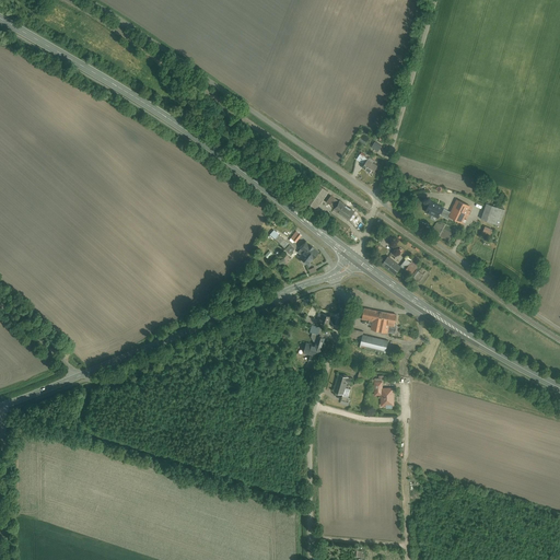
[(377,143),(371,153),(376,156),(382,147),(377,143)]
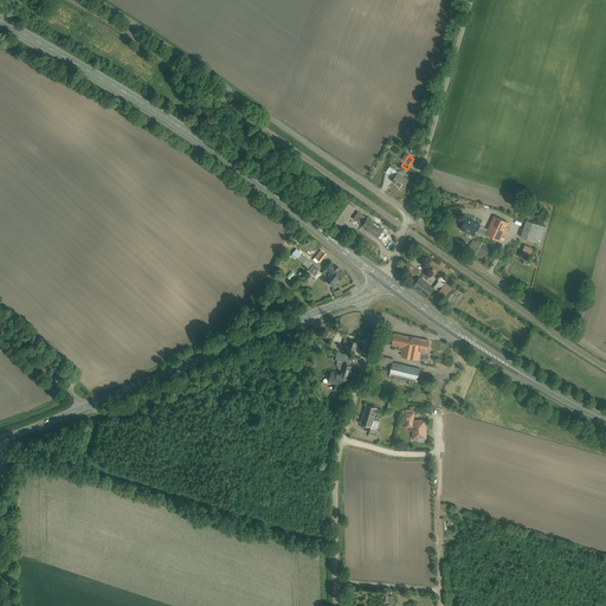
[(388,167),(385,174),(393,179),(397,172),(388,167)]
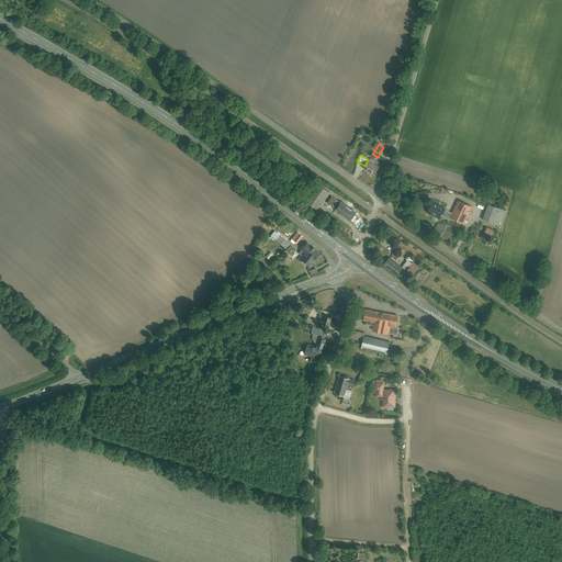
[(368,163),(363,170),(373,176),(378,169),(368,163)]
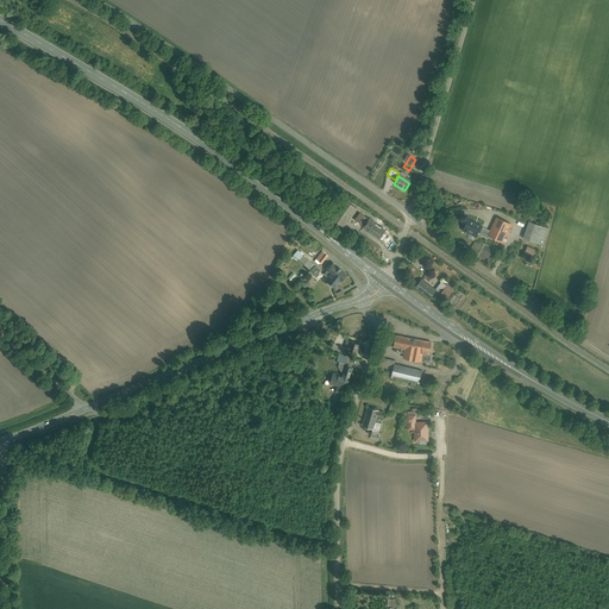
[(328,219),(343,228),(356,209),(341,200),(328,219)]
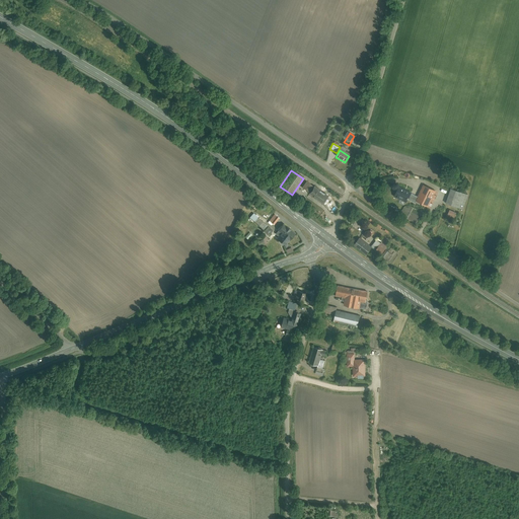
[(303,189),(310,194),(309,195),(323,204),(329,196),(315,187),(314,188),(307,182),(303,189)]
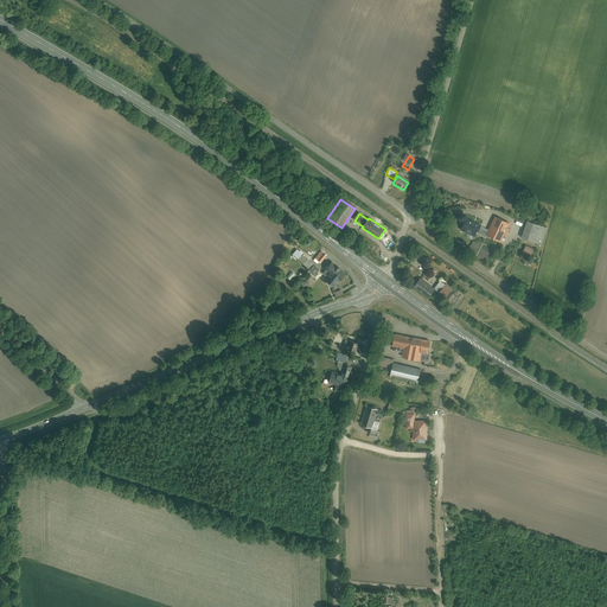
[(494,218),(487,231),(479,227),(478,227),(465,221),(460,231),(473,238),(475,234),(486,240),(487,237),(500,243),(510,225),(494,218)]
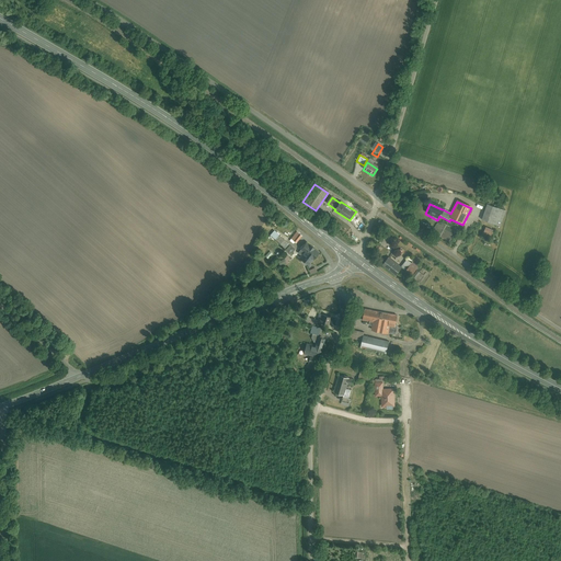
[(487,206),(481,220),(499,227),(504,213),(487,206)]
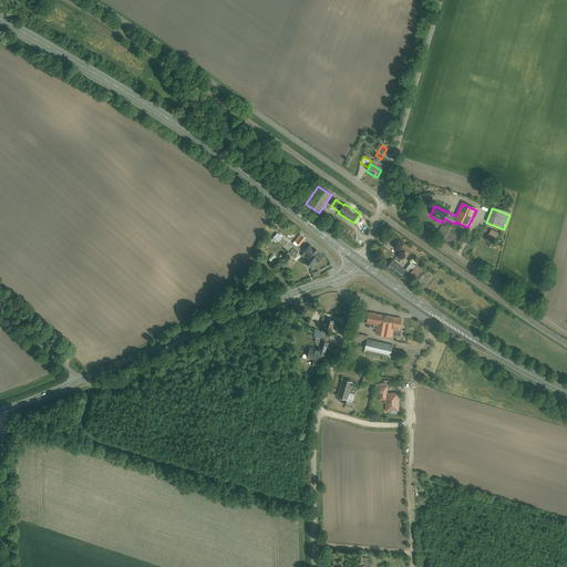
[(276,234),(271,238),(294,257),(297,253),(276,234)]
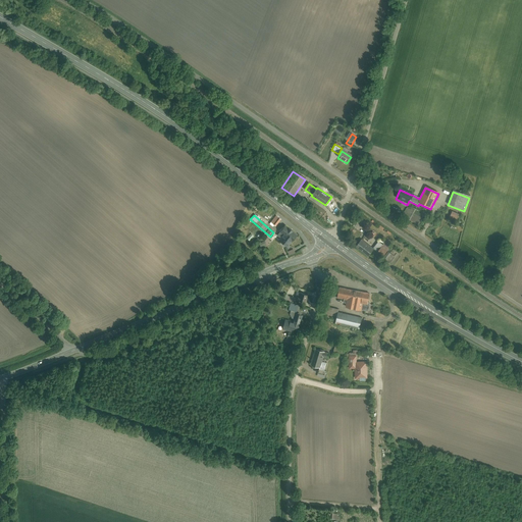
[(271,223),(275,227),(280,220),(275,217),(271,223)]
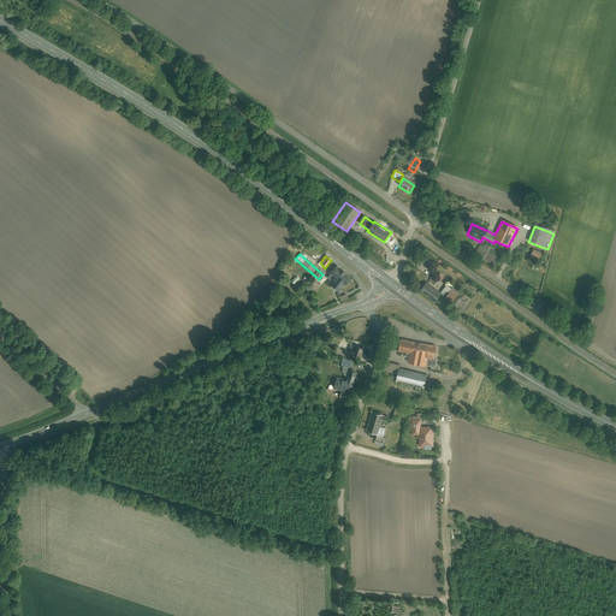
[(330,282),(327,284),(338,291),(339,289),(342,290),(350,277),(335,266),(326,279),(330,282)]
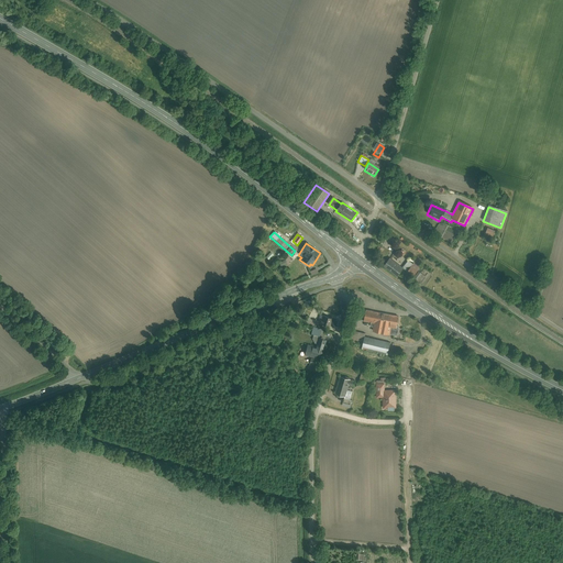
[(397,277),(403,269),(406,272),(412,277),(416,273),(409,268),(412,264),(407,260),(403,267),(389,257),(383,266),(397,277)]
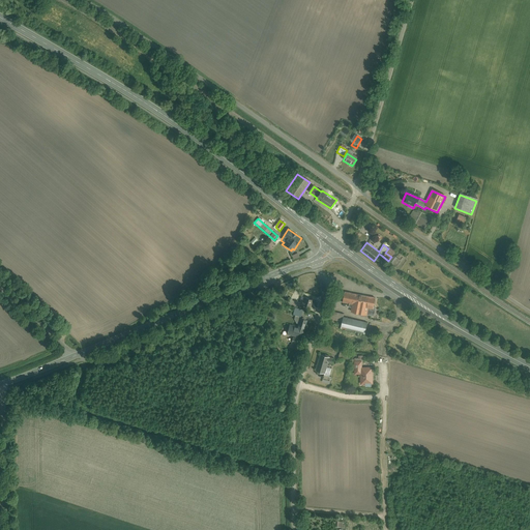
[(376,310),(373,306),(376,294),(346,288),(343,302),(352,304),(350,313),(365,316),(365,314),(375,316),(376,310)]
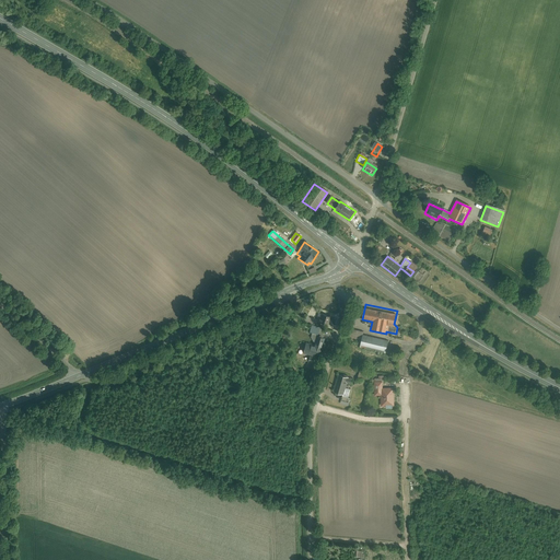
[(316,325),(327,327),(329,317),(318,314),(316,325)]
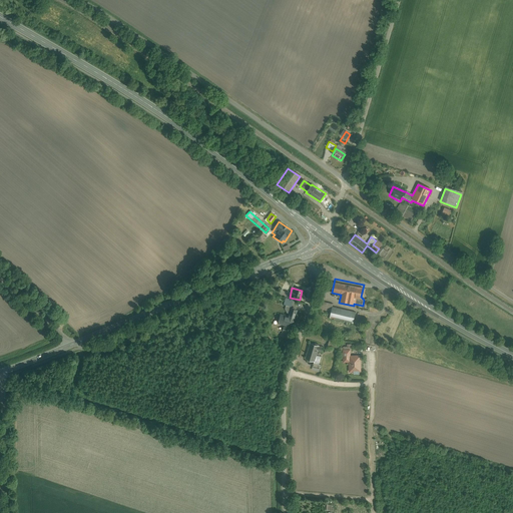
[(284,307),(291,309),(293,302),(287,300),(284,307)]
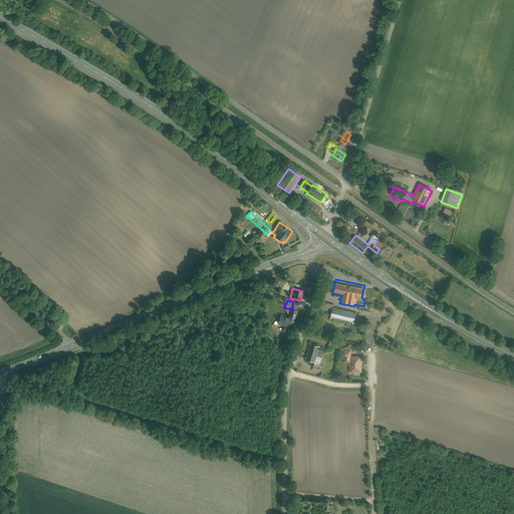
[(317,301),(315,307),(329,311),(331,304),(317,301)]
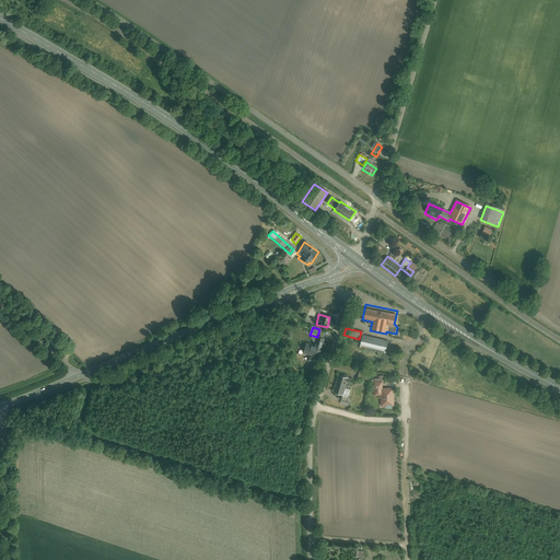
[(362,335),(359,348),(385,353),(387,340),(362,335)]
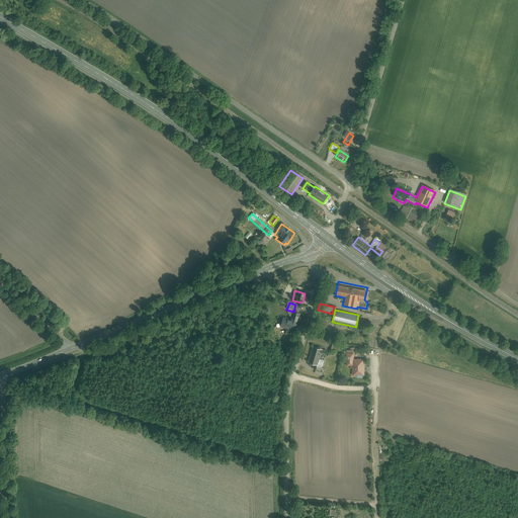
[(291,312),(288,321),(281,319),(278,328),(294,333),(299,315),(291,312)]
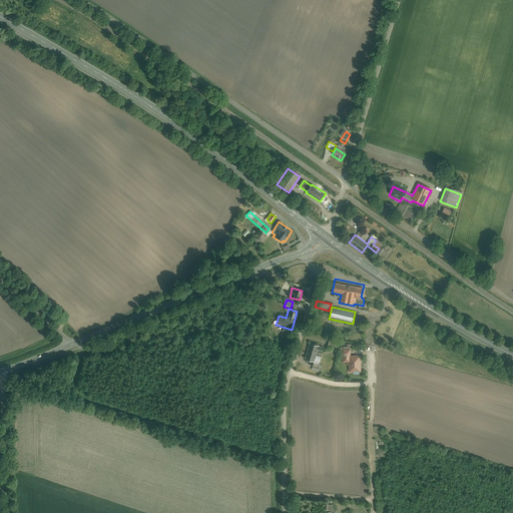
[(324,350),(319,348),(319,347),(309,343),(304,360),(313,363),(319,365),(322,358),(316,356),(317,352),(322,354),(324,350)]
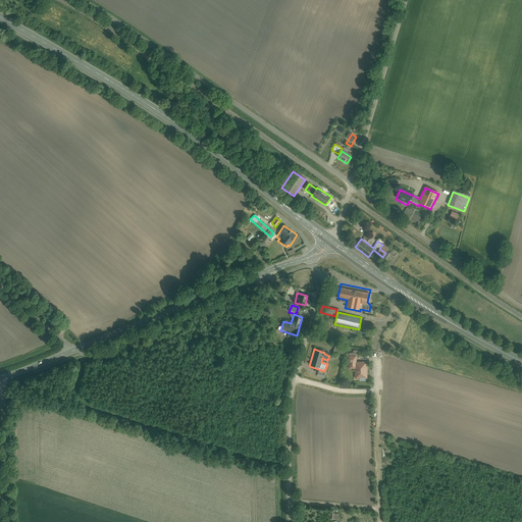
[(348,357),(348,369),(354,369),(355,380),(366,379),(366,362),(356,362),(356,357),(348,357)]
